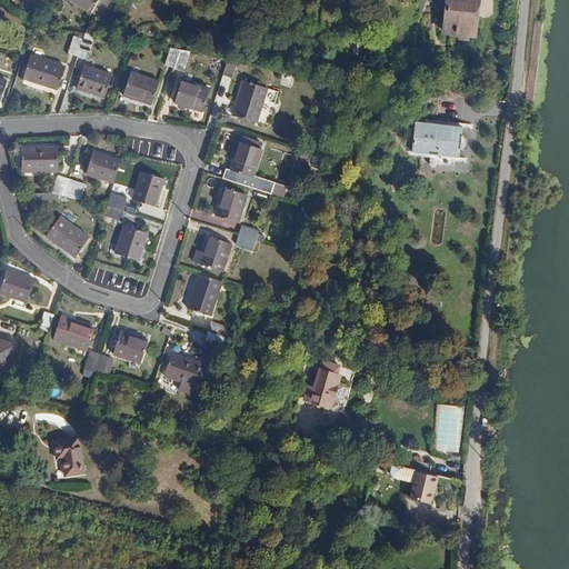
[(67,0),(92,13),(99,0),(67,0)]
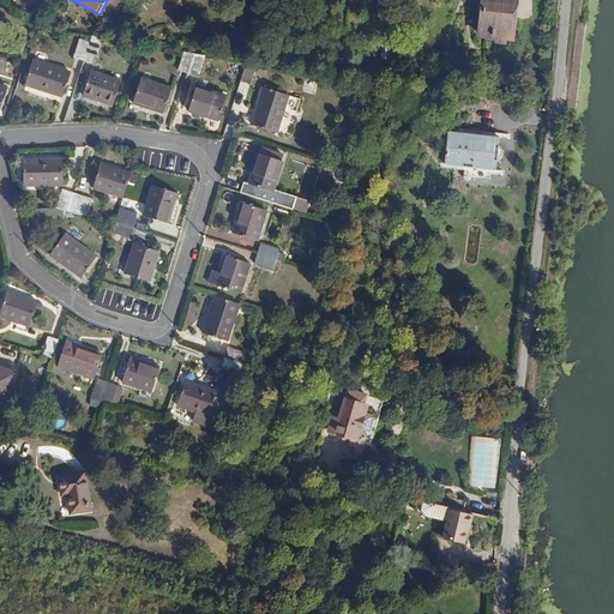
[(515,38),(518,0),(481,0),(477,38),(509,42),(510,38),(515,38)]
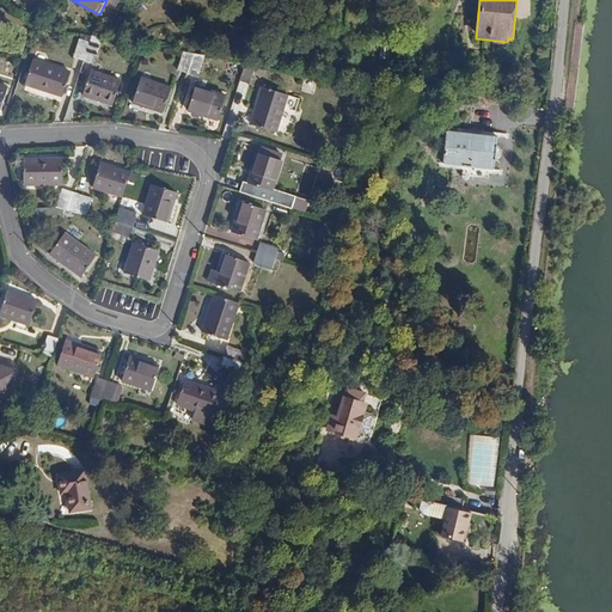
[(78,41),(73,59),(83,61),(87,44),(78,41)]
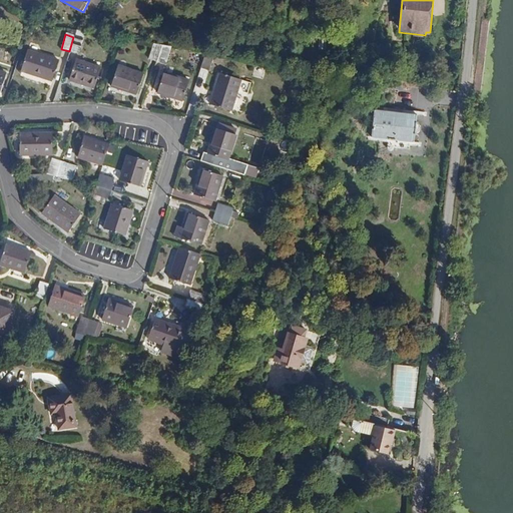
[(73,37),(69,51),(77,54),(82,39),(73,37)]
